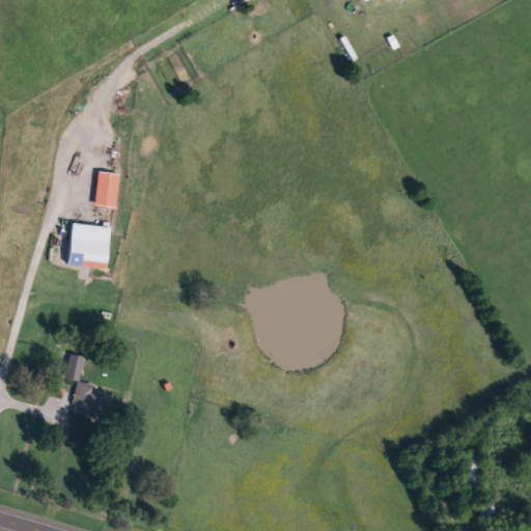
[(94,205),(99,171),(120,174),(116,207),(94,205)]
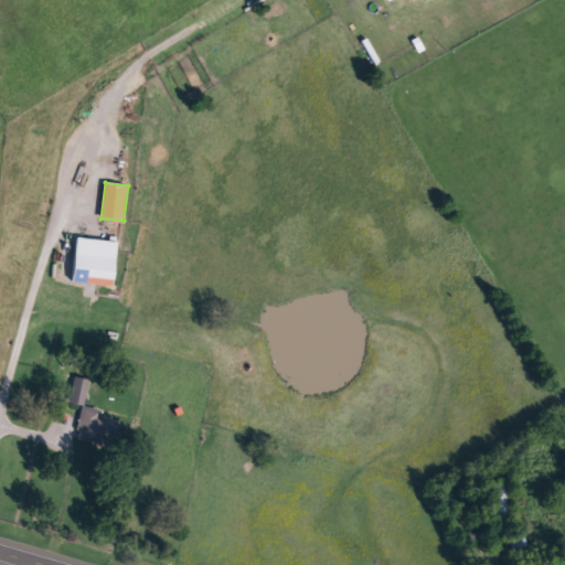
[(115,283),(74,279),(78,238),(118,243),(115,283)]
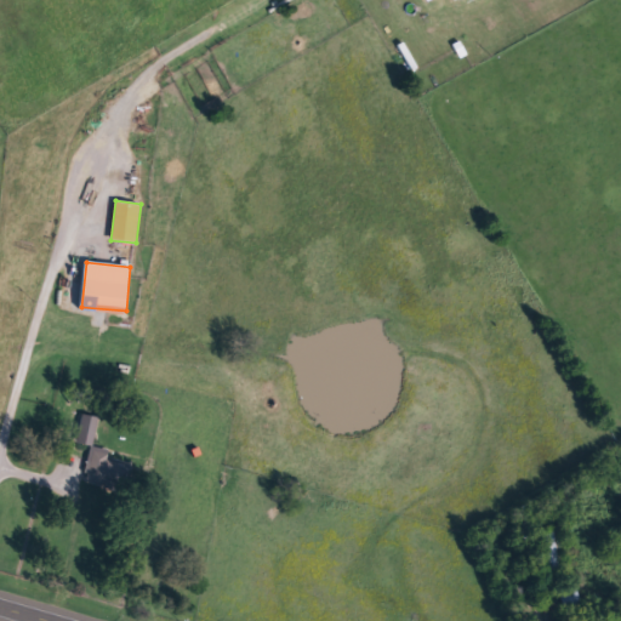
[(100,417),(83,415),(78,443),(95,445),(100,417)]
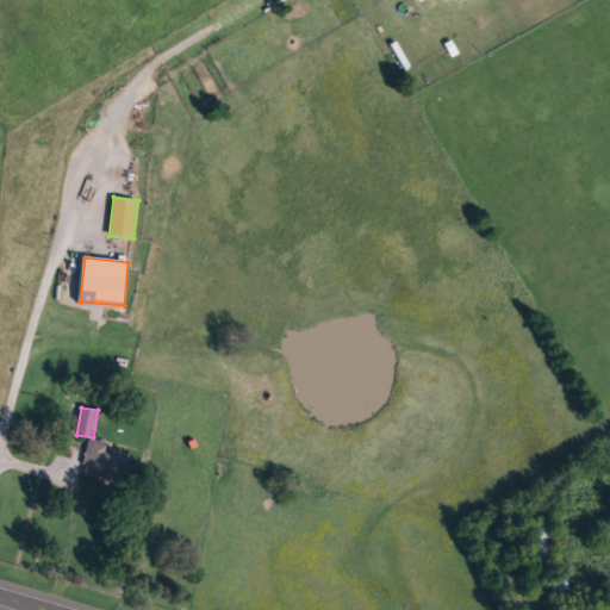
[(103,478),(85,473),(92,443),(110,447),(109,450),(130,455),(124,481),(103,478)]
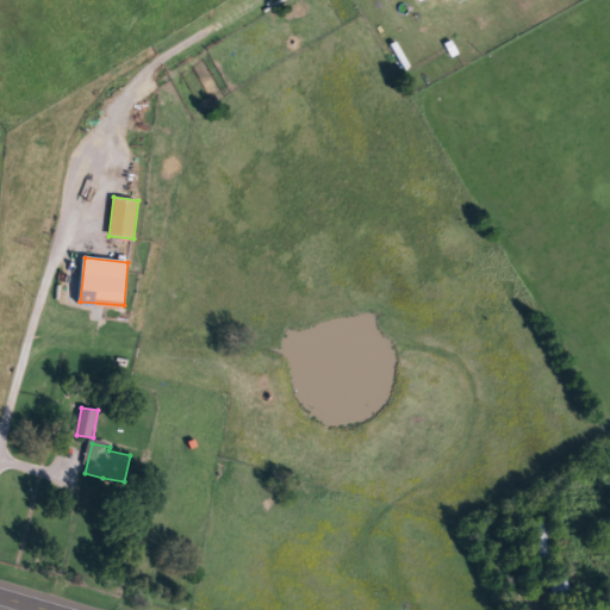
[(534,523),(547,522),(549,577),(536,577),(534,523)]
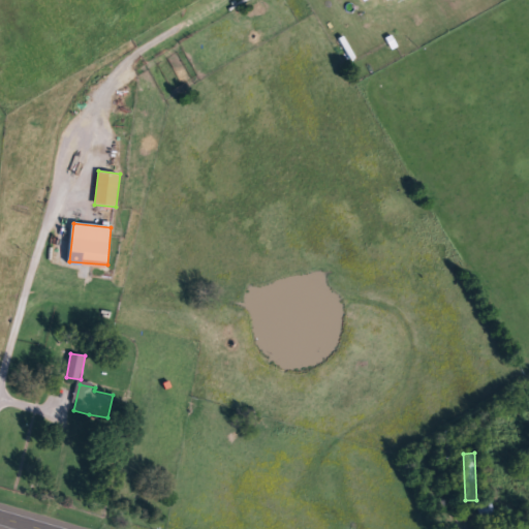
All buildings are outlined.
